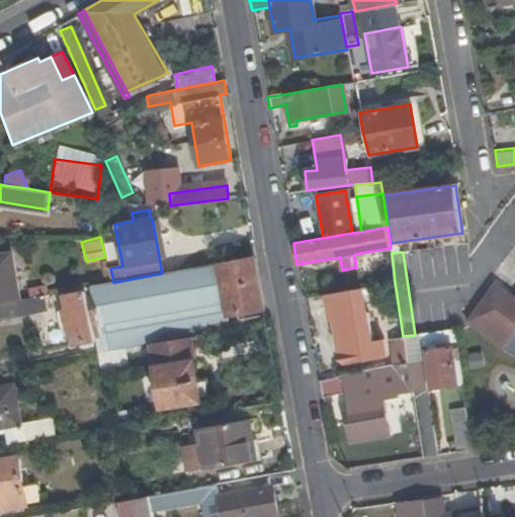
[(0,303),(17,299),(9,255),(0,257),(0,303)]
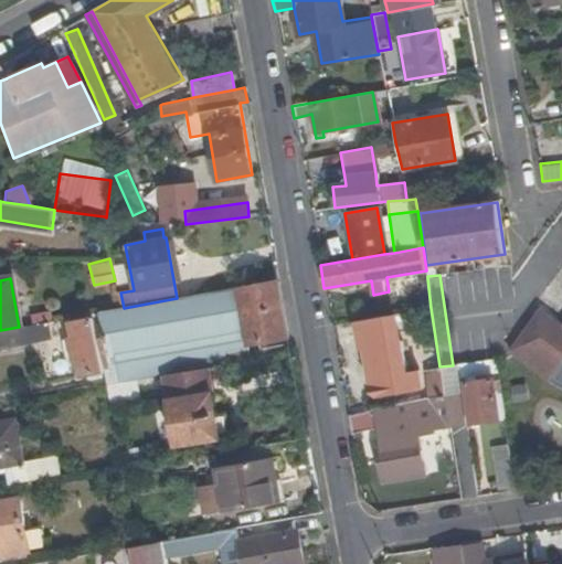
[(419,309),(431,308),(427,278),(421,279),(422,290),(416,291),(419,309)]
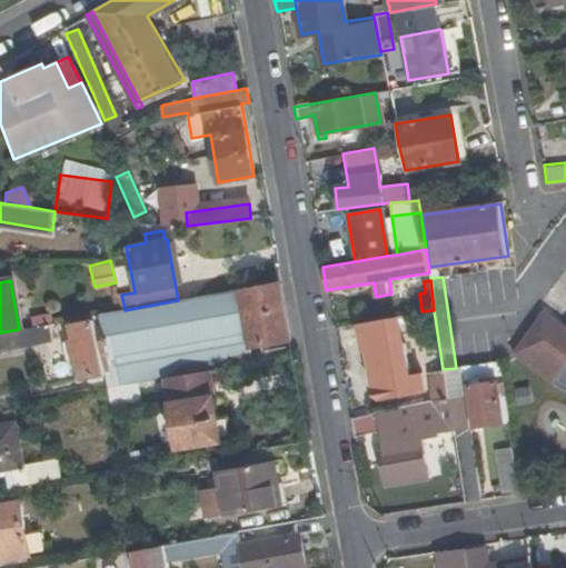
[(106,388),(133,382),(252,359),(250,346),(291,338),(281,281),(178,300),(125,310),(122,310),(102,314),(111,371),(103,374),(106,386),(106,388)]
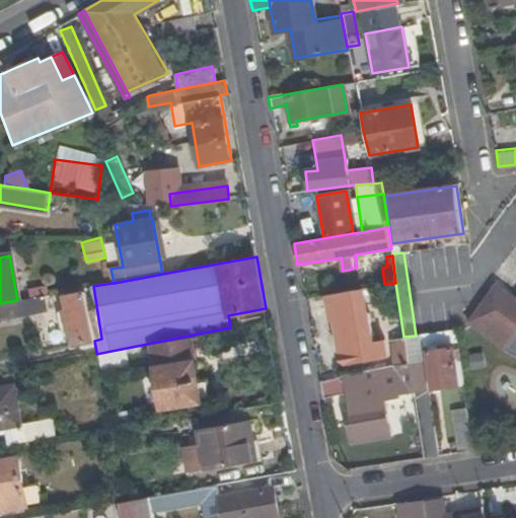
[(515,302),(492,284),(464,322),(501,350),(505,345),(514,351),(515,351),(515,302)]
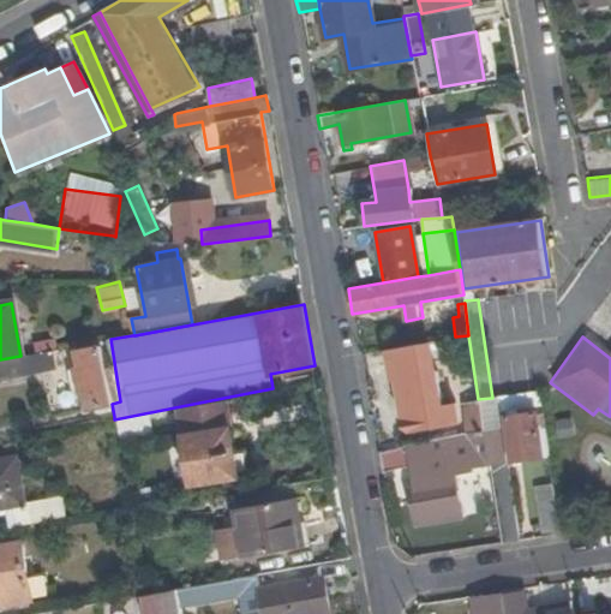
[(420,373),(415,344),(384,350),(390,381),(395,380),(402,421),(407,418),(409,430),(456,423),(454,403),(445,404),(441,405),(439,399),(435,370),(420,373)]
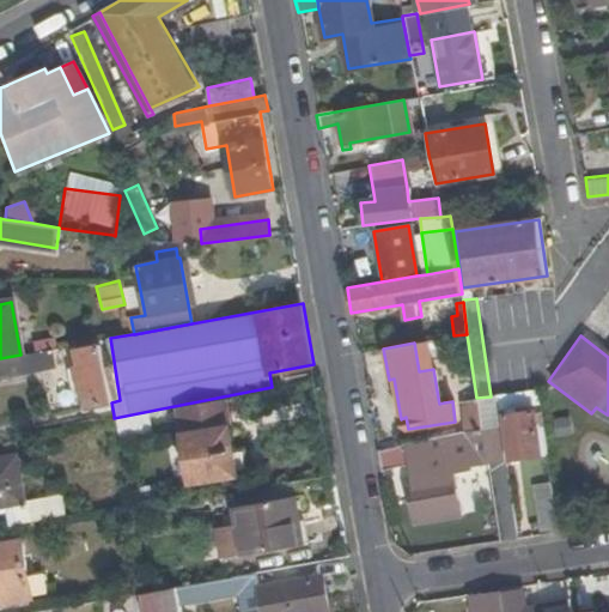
[(62,362),(60,346),(20,355),(0,358),(0,379),(54,369),(54,363),(62,362)]
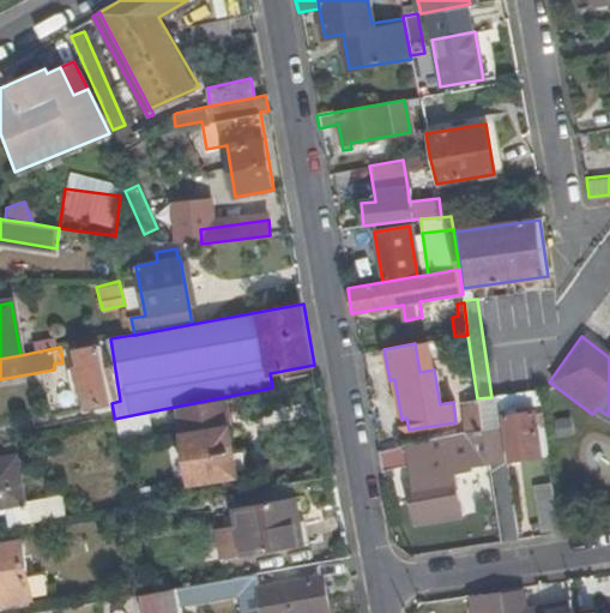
[(110,403),(100,348),(77,352),(79,367),(70,370),(72,383),(83,382),(88,408),(110,403)]
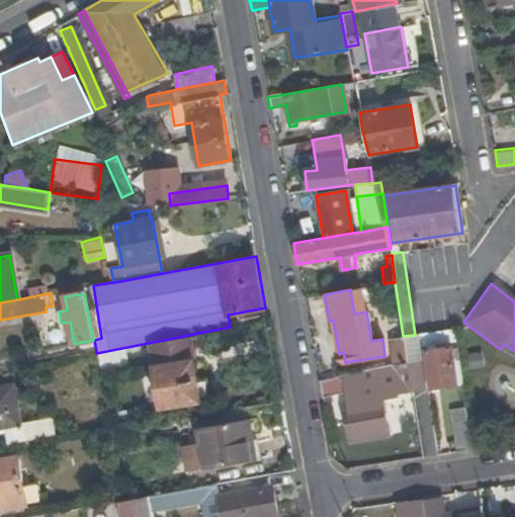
[(449,336),(454,335),(453,329),(418,334),(420,343),(449,339),(449,336)]
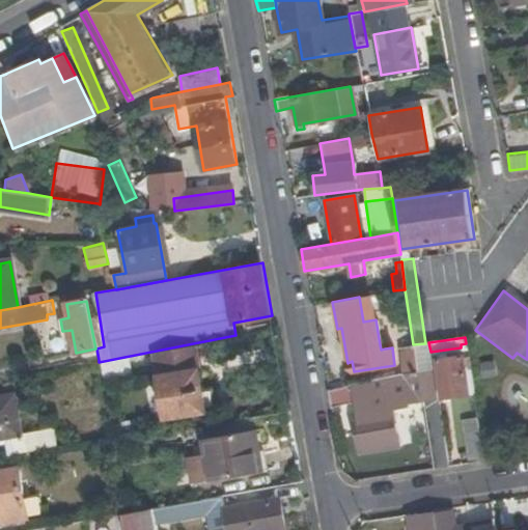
[(432,468),(447,465),(431,352),(428,342),(425,343),(413,344),(417,371),(403,373),(326,390),(329,408),(355,401),(363,450),(398,444),(389,396),(405,393),(407,403),(422,402),(432,468)]
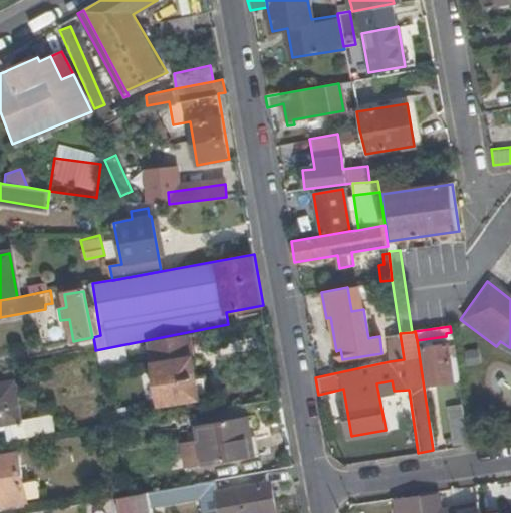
[(404,359),(400,333),(386,335),(390,361),(404,359)]
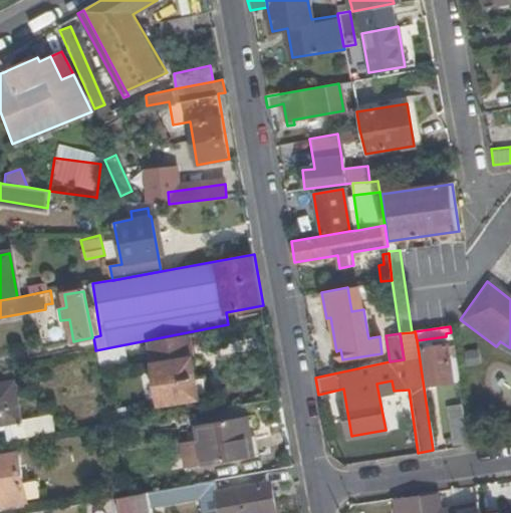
[(452,381),(447,344),(423,347),(427,385),(452,381)]
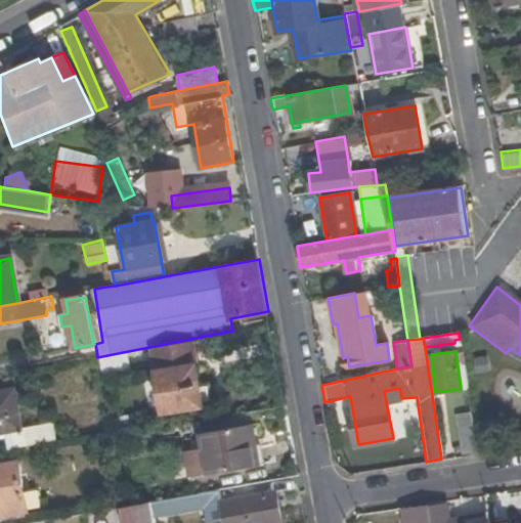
[(97,357),(100,374),(126,367),(123,352),(97,357)]
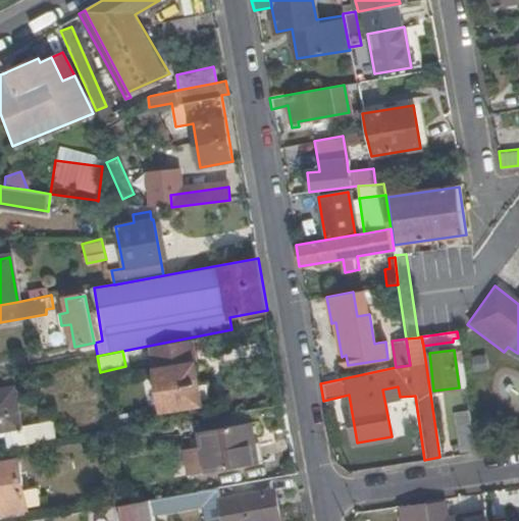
[(156,369),(175,366),(174,358),(155,361),(156,369)]
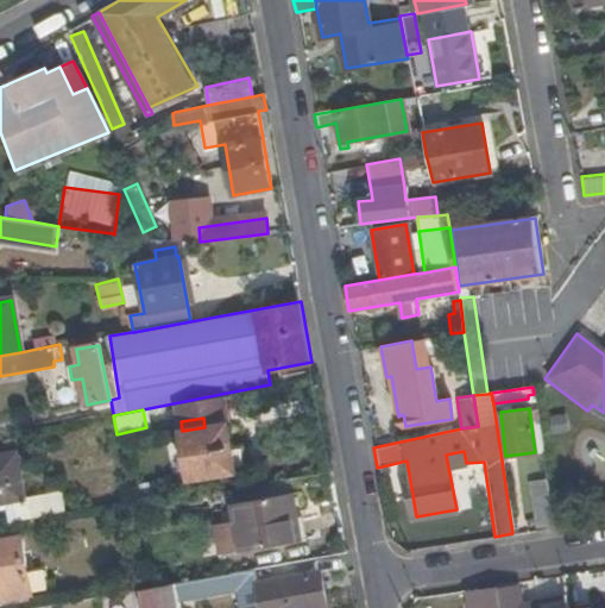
[(235,467),(231,444),(228,422),(205,427),(182,431),(181,431),(189,477),(235,469),(235,467)]
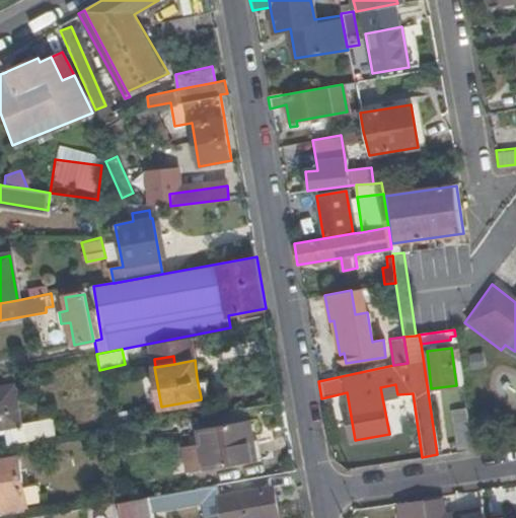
[(204,377),(197,378),(201,397),(209,395),(209,394),(214,393),(212,378),(205,380),(204,377)]
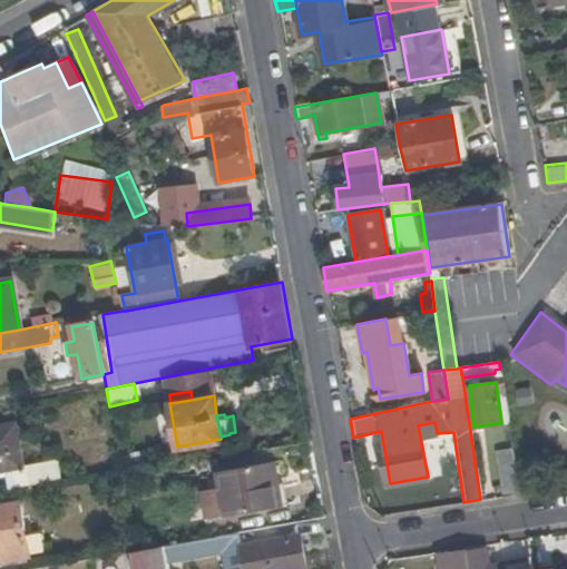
[(0,472),(9,471),(12,488),(59,480),(56,460),(22,467),(15,423),(0,425),(0,472)]
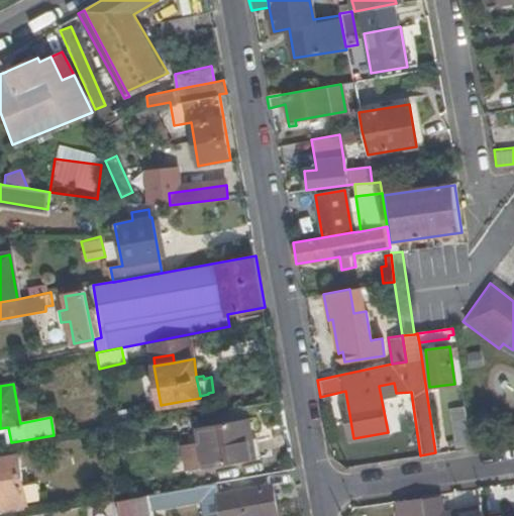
[(241,404),(196,413),(198,424),(243,416),(241,404)]
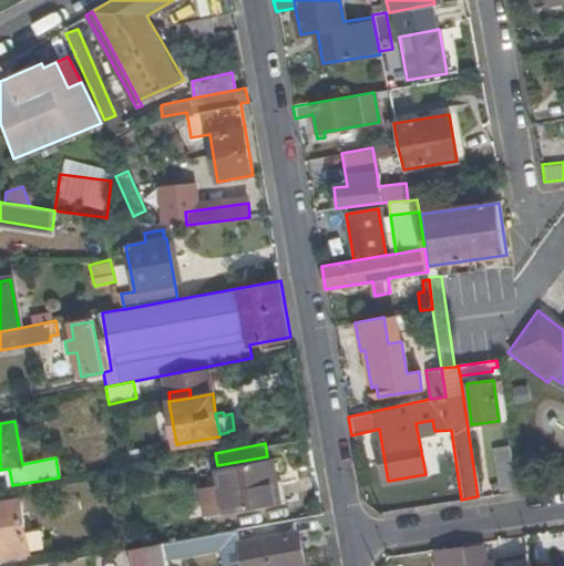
[(499,493),(516,491),(510,445),(493,448),(499,493)]
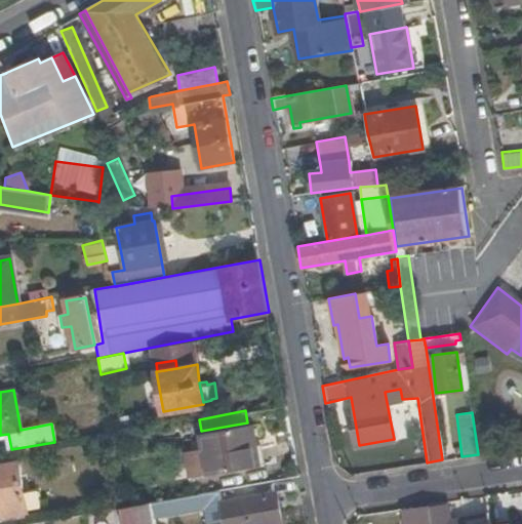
[(247,422),(201,431),(203,445),(208,472),(253,462),(249,437),(254,436),(252,421),(247,422)]
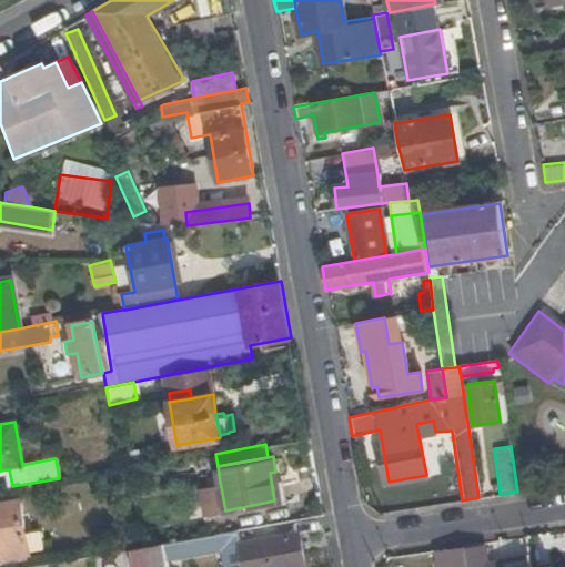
[(281,499),(275,472),(270,473),(274,500),(281,499)]
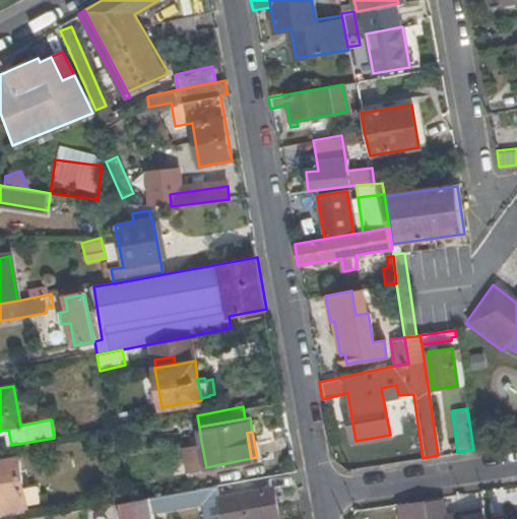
[(206,467),(201,441),(180,445),(184,470),(206,467)]
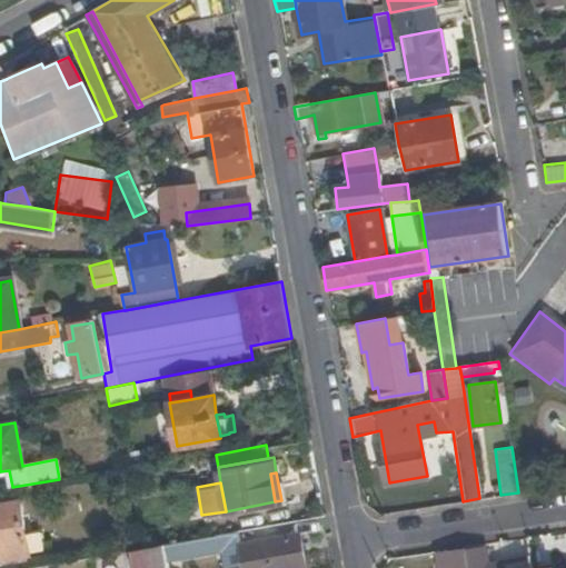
[(0,561),(27,556),(17,501),(0,505),(0,561)]
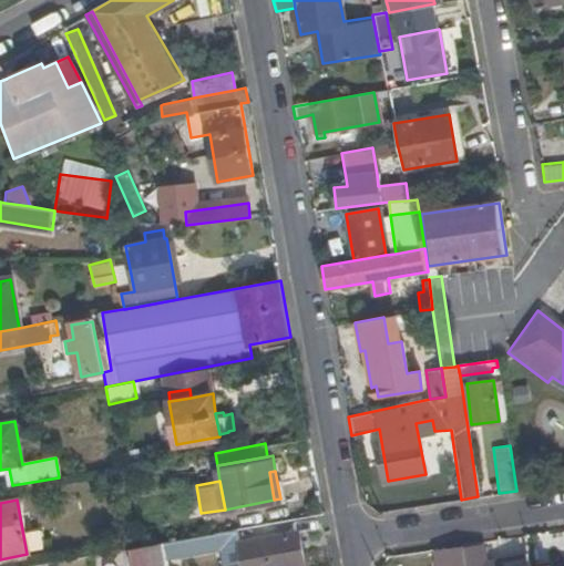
[(221,542),(237,539),(263,536),(278,534),(276,522),(218,532),(221,542)]
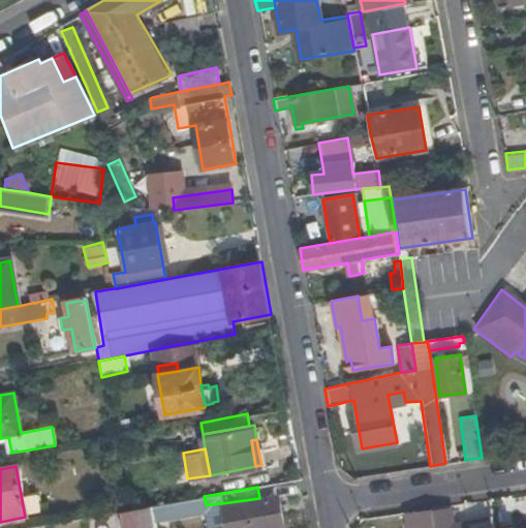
[(224,527),(282,527),(278,495),(259,498),(259,503),(246,505),(245,500),(221,503),(224,527)]
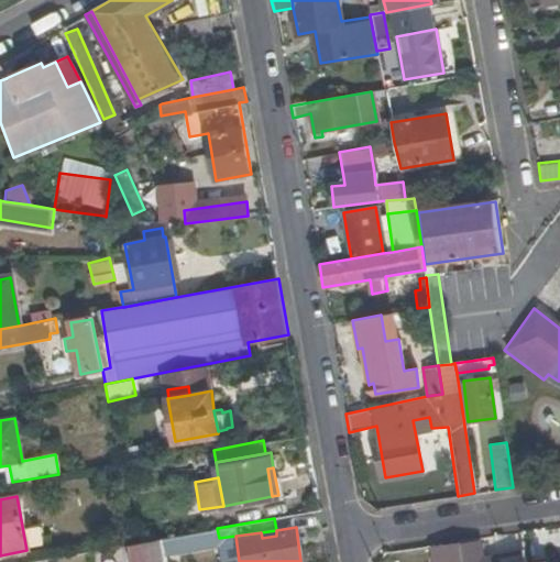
[(162,539),(165,557),(220,547),(219,538),(217,528),(162,539)]
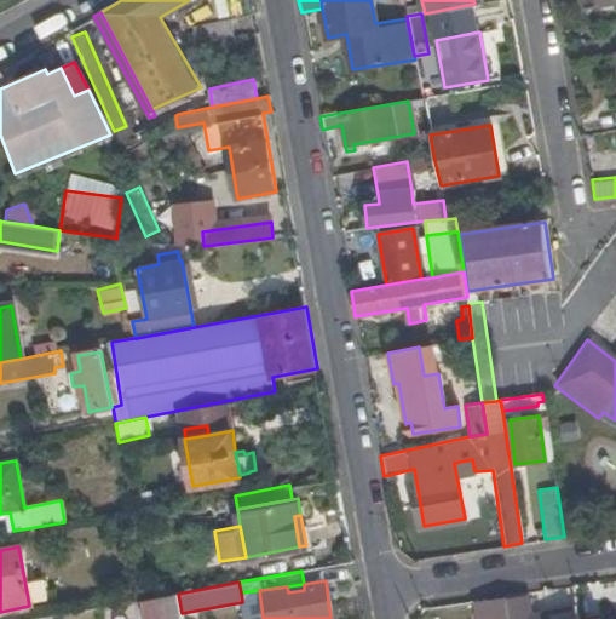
[(182,618),(182,613),(178,594),(145,599),(132,602),(134,618),(182,618)]
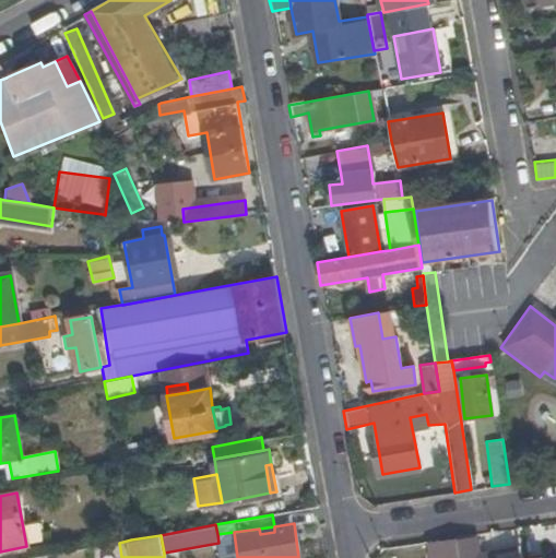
[(519,557),(518,548),(475,555),(473,536),(454,539),(458,557),(519,557)]
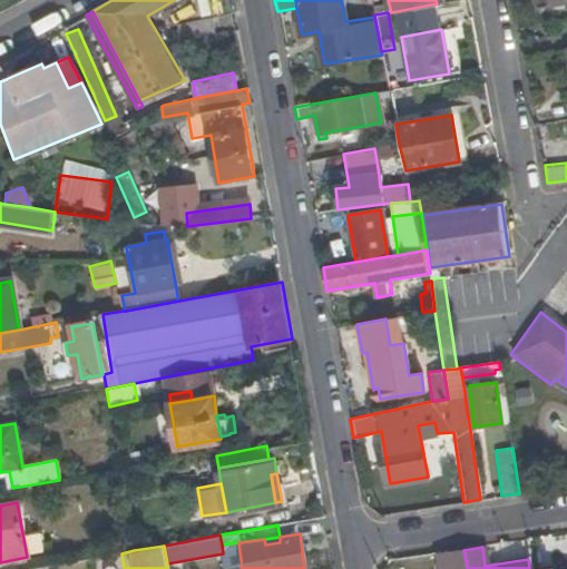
[(467,568),(463,550),(445,553),(446,568),(467,568)]
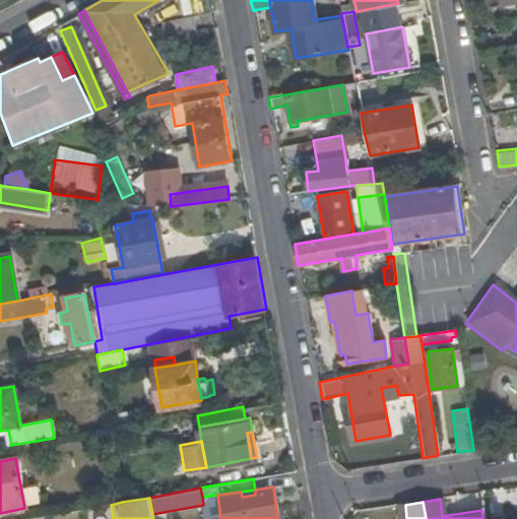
[(406,518),(405,505),(397,506),(398,518),(406,518)]
